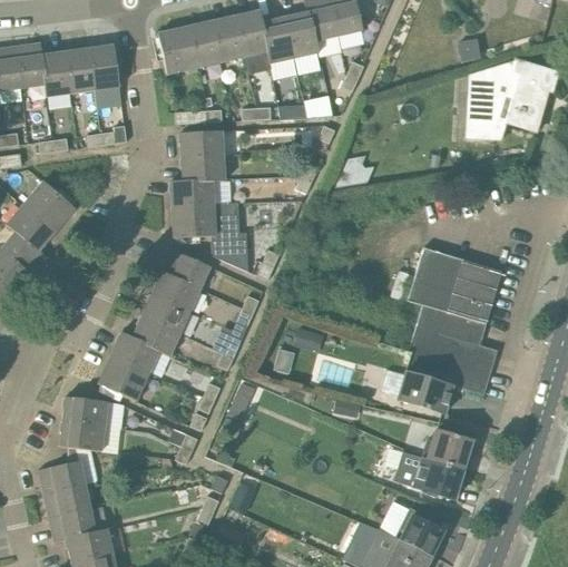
[(316,41),(339,36),(331,0),(305,0),(307,11),(309,11),(315,41),(316,41)]
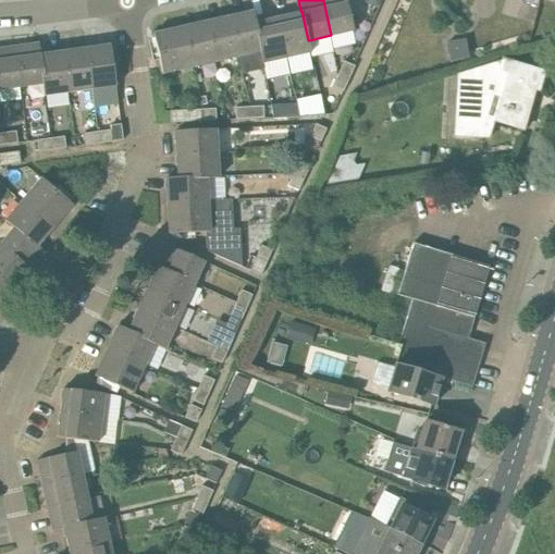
[(355,29),(350,10),(348,0),(323,0),(331,35),(355,29)]
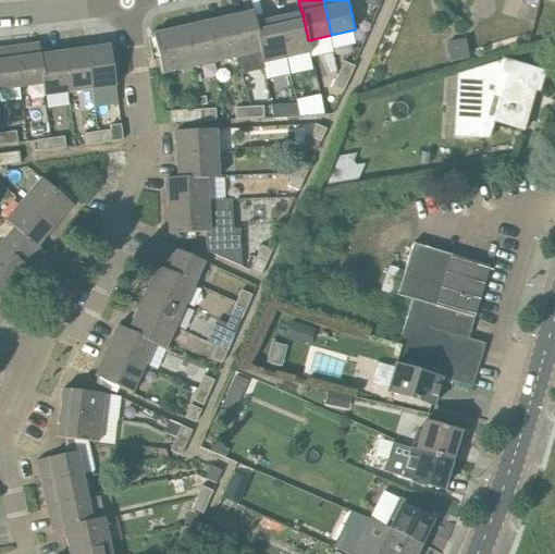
[(256,22),(257,22),(255,10),(231,15),(239,56),(261,50),(261,49),(262,49),(256,22)]
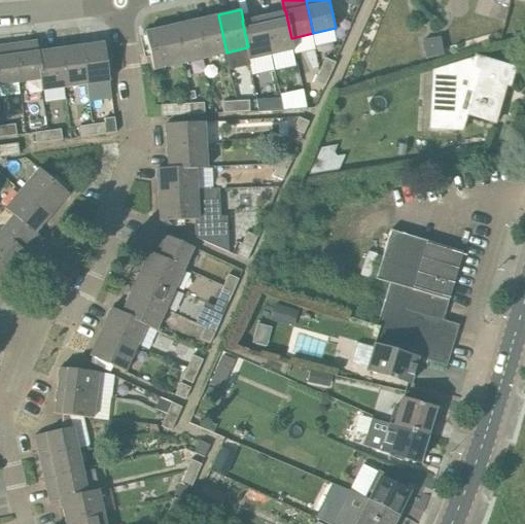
[(295,48),(292,38),(291,38),(285,10),(284,10),(264,15),(273,54),(295,48)]
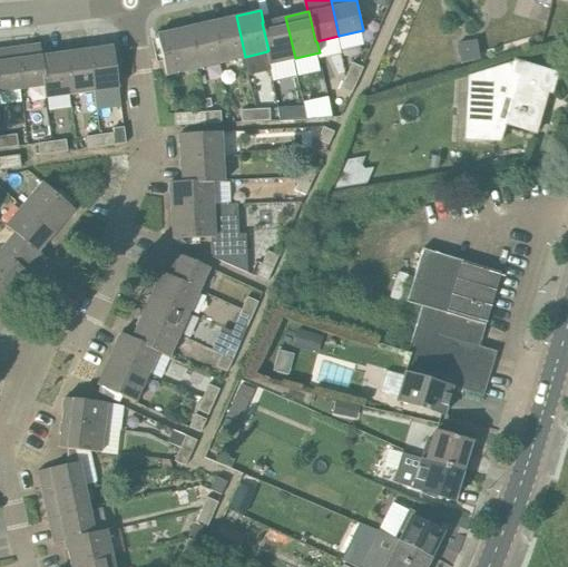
[(222,61),(245,57),(236,16),(213,20),(222,61)]
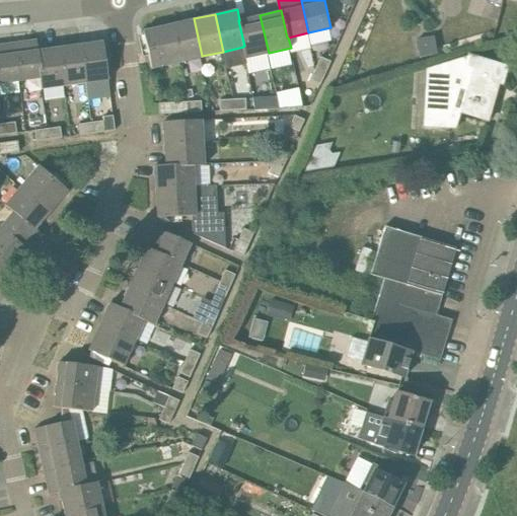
[(245,58),(269,53),(260,15),(239,20),(238,20),(244,46),(243,46),(243,47),(245,58)]
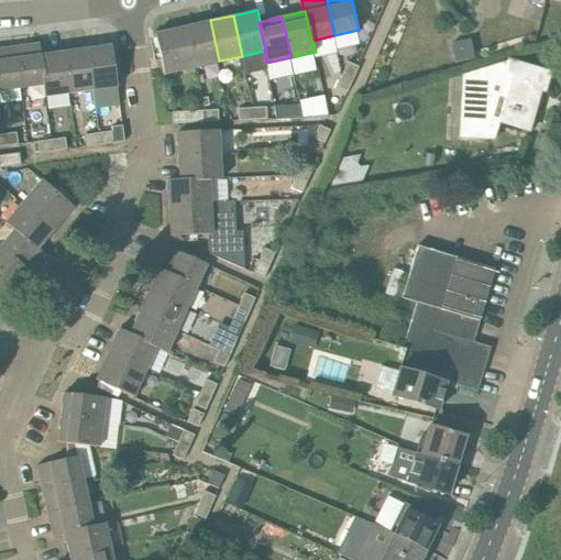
[(196,66),(219,61),(210,20),(186,25),(196,66)]
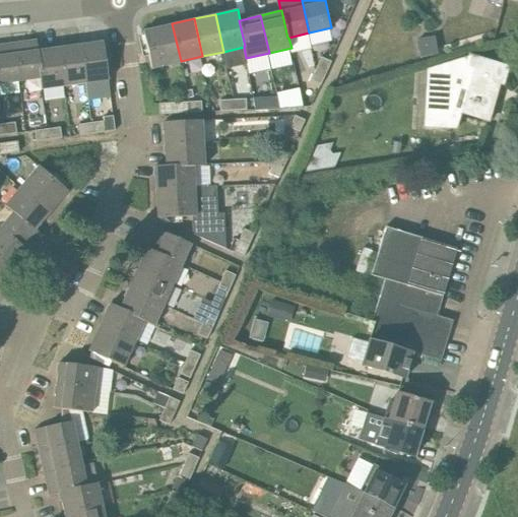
[(152,67),(181,61),(172,23),(144,29),(152,67)]
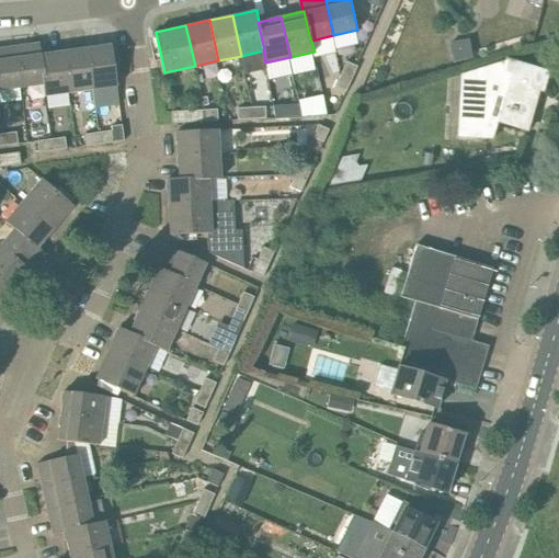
[(472,36),(453,40),(456,59),(476,56),(472,36)]
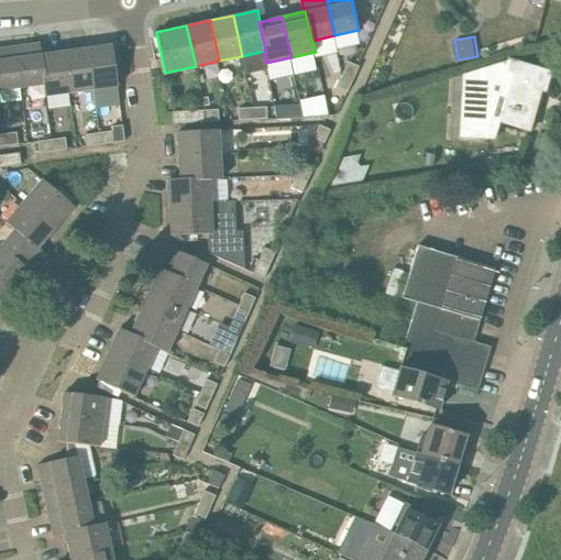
[(45,84),(41,54),(43,54),(41,42),(15,45),(22,87),(44,84),(45,84)]
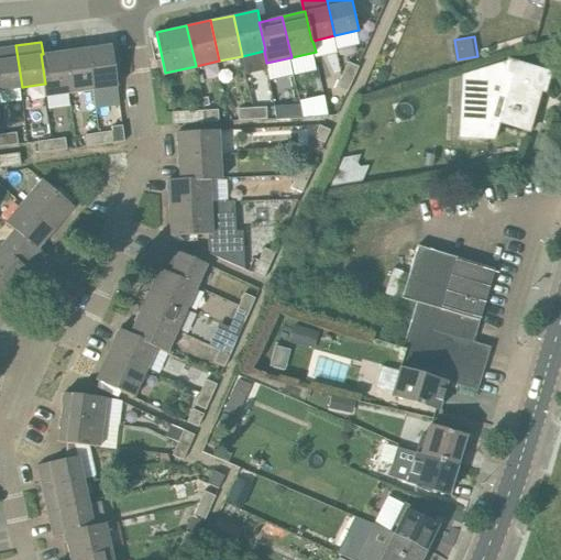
[(94,88),(97,88),(118,85),(112,44),(88,47),(94,88)]
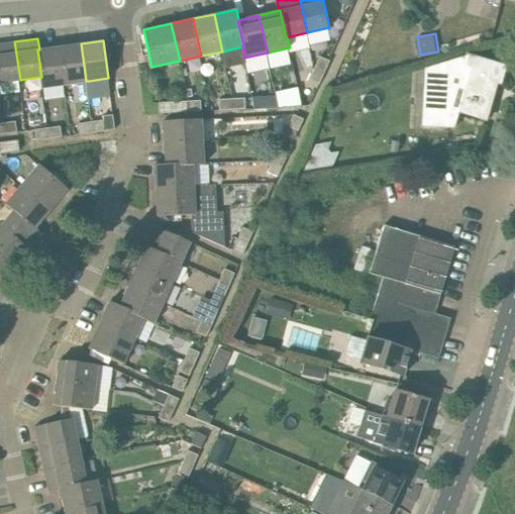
[(0,82),(20,80),(14,41),(0,42),(0,82)]
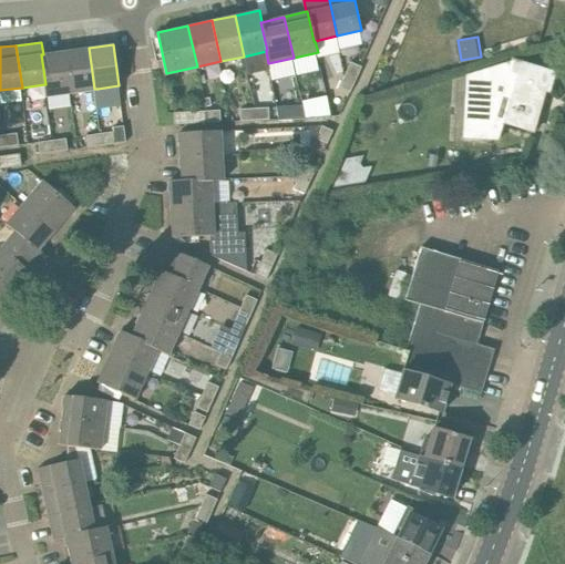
[(71,92),(94,89),(89,48),(65,51),(71,92)]
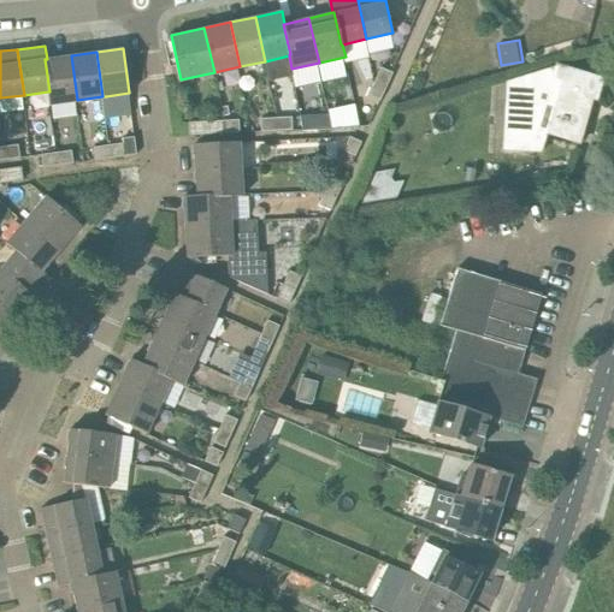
[(48,91),(51,105),(77,100),(71,55),(47,59),(45,59),(49,91),(48,91)]
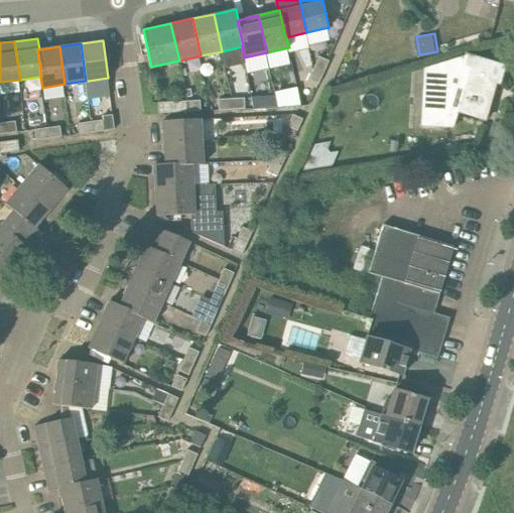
[(441,83),(438,120),(456,125),(461,110),(488,118),(496,91),(492,90),(495,80),(503,83),(508,65),(468,52),(467,56),(441,63),(436,81),(441,83)]
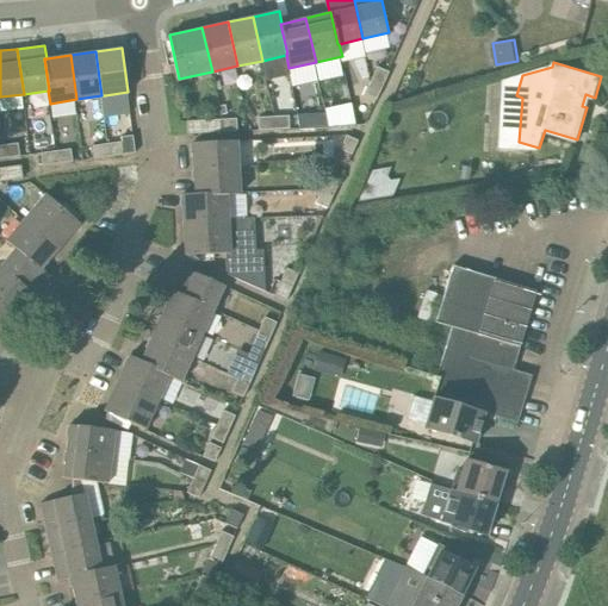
[(372,79),(384,83),(390,69),(379,64),(372,79)]
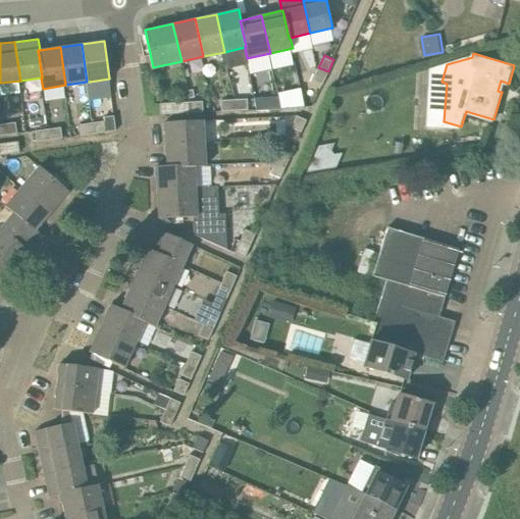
[(322,84),(328,71),(318,67),(313,79),(322,84)]
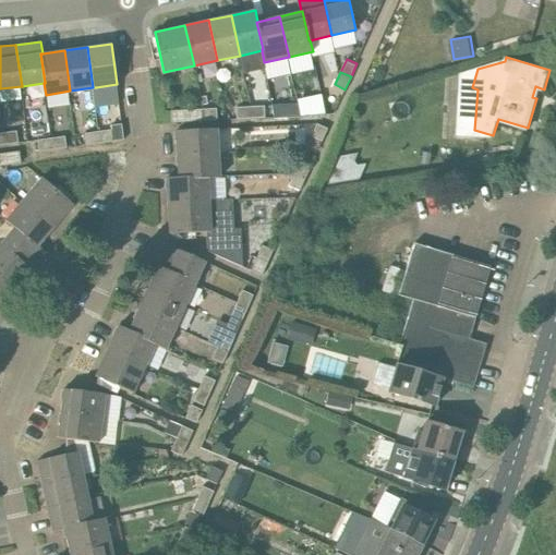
[(299,103),(300,115),(325,112),(321,93),(298,98),(299,103)]
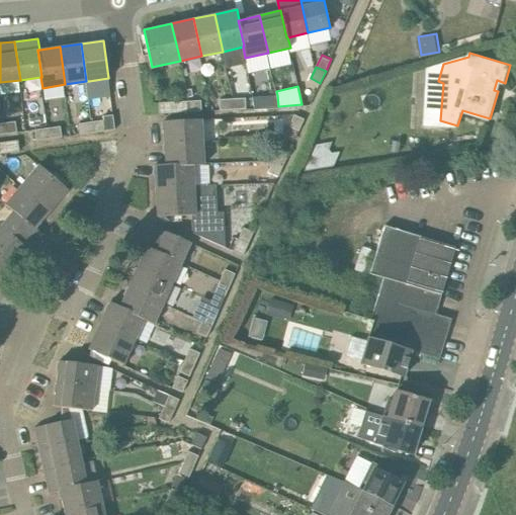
[(254,107),(278,106),(277,95),(254,96),(254,107)]
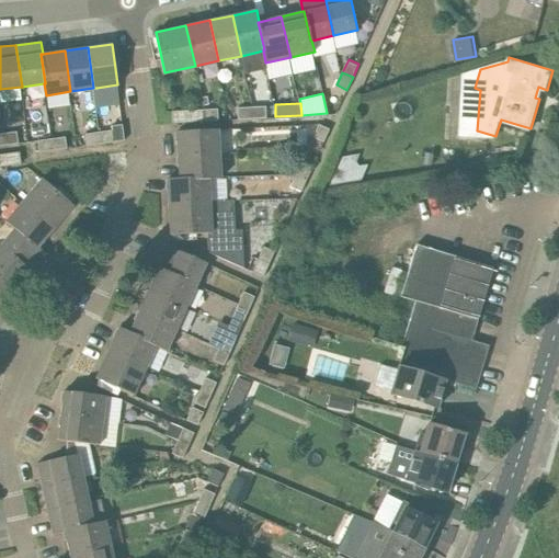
[(252,105),(253,117),(267,116),(266,104),(252,105)]
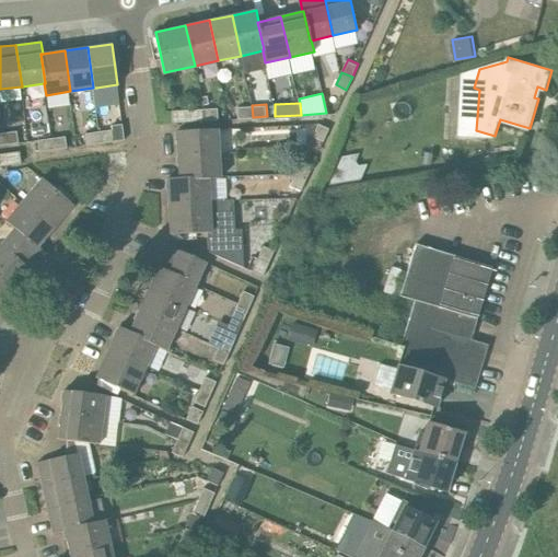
[(239,117),(253,117),(252,105),(239,105),(239,117)]
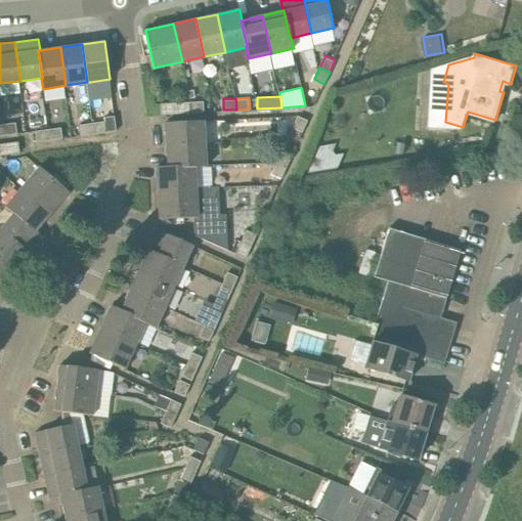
[(191,101),(191,112),(205,111),(205,100),(191,101)]
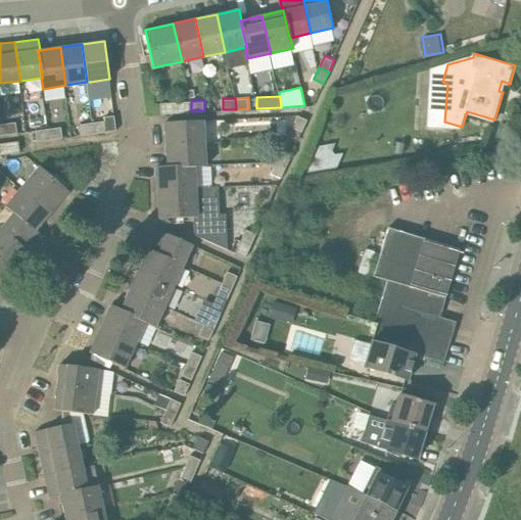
[(161,113),(177,112),(176,101),(161,102),(161,113)]
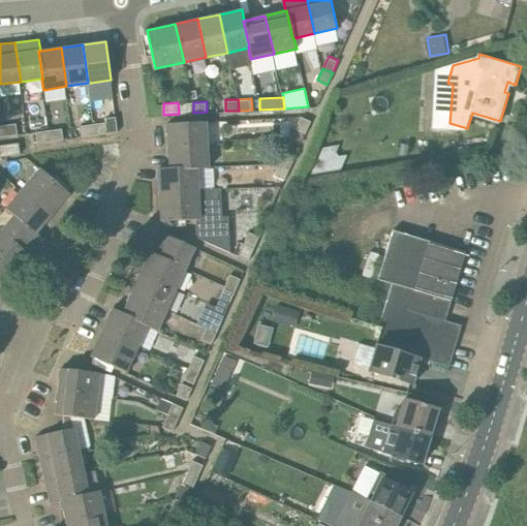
[(184,114),(193,113),(193,102),(178,102),(179,114),(184,114)]
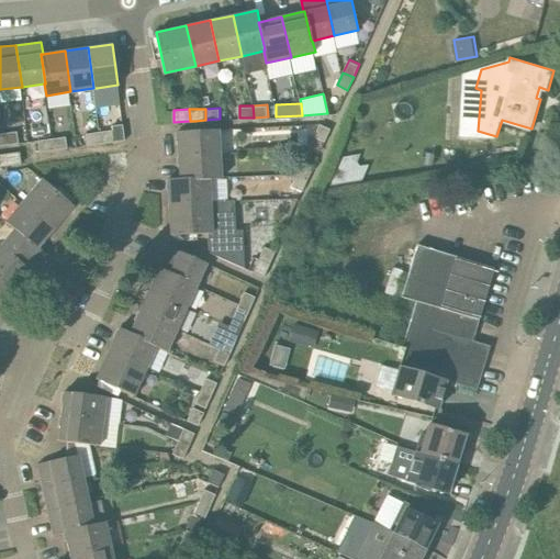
[(113,129),(114,141),(125,140),(123,123),(112,124),(113,129)]
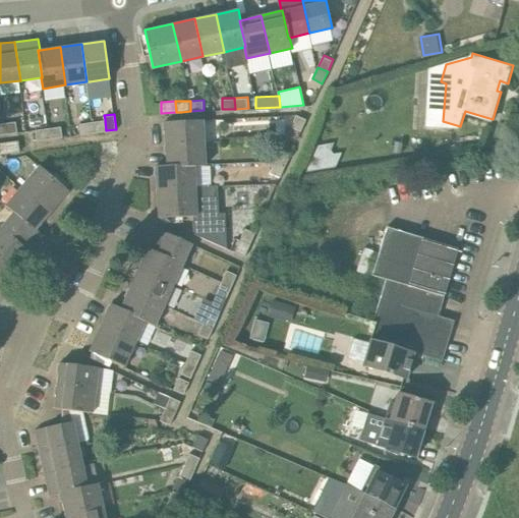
[(291,125),(301,130),(306,118),(297,114),(292,124),(291,125)]
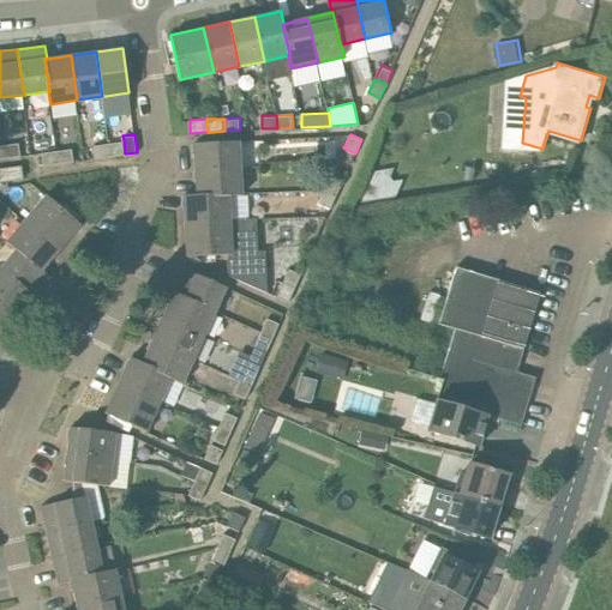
[(196,169),(241,167),(240,139),(195,143),(196,169)]
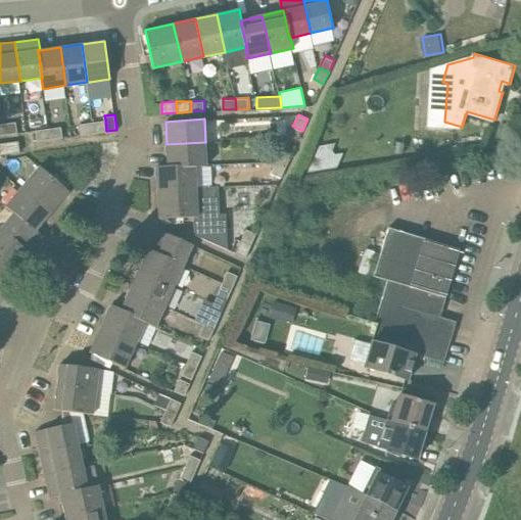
[(94,133),(106,131),(105,120),(93,122),(94,133)]
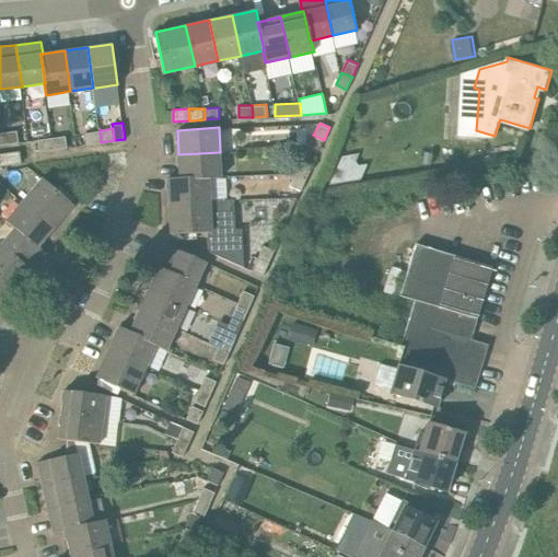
[(4,131),(6,143),(20,141),(18,129),(4,131)]
